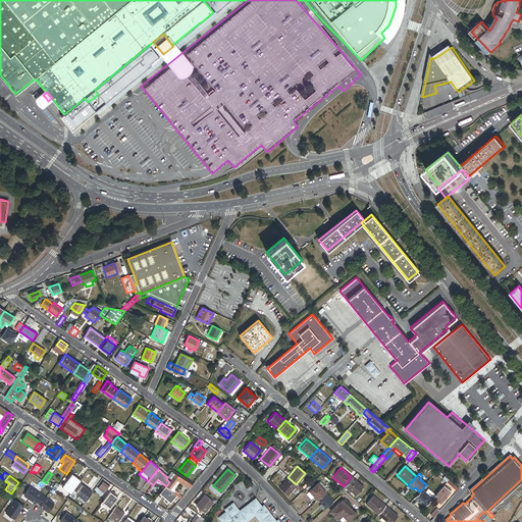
[(71,493),(81,481),(72,475),(63,487),(71,493)]
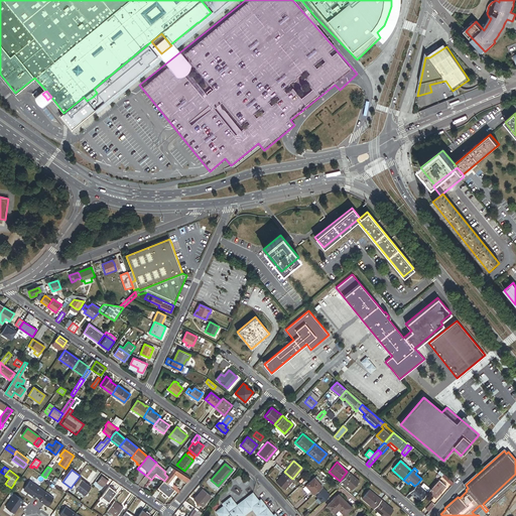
[(284,490),(292,479),(284,472),(275,482),(284,490)]
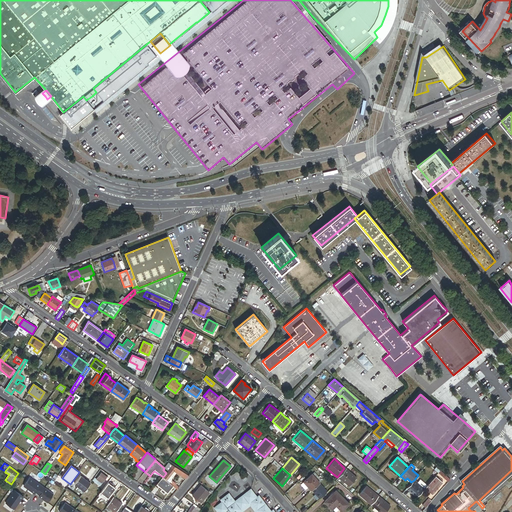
[(355,476),(344,468),(337,477),(347,485),(355,476)]
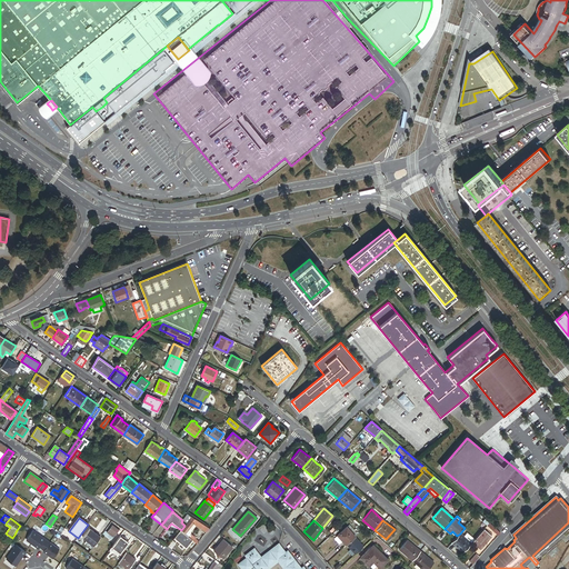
[(191,528),(195,523),(190,521),(189,521),(181,531),(186,535),(188,531),(191,528)]
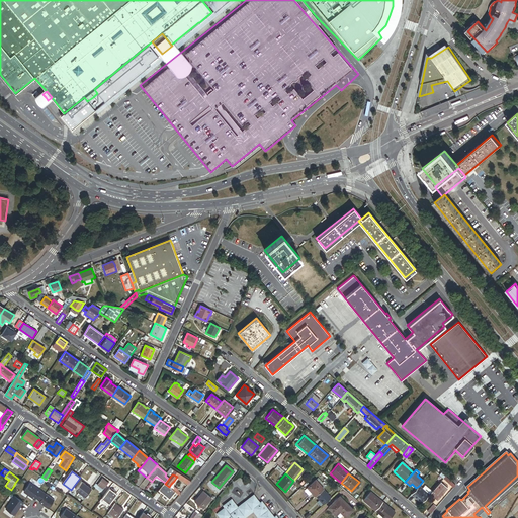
[(188,485),(191,482),(185,478),(183,480),(178,476),(177,477),(174,481),(176,482),(178,479),(188,485)]
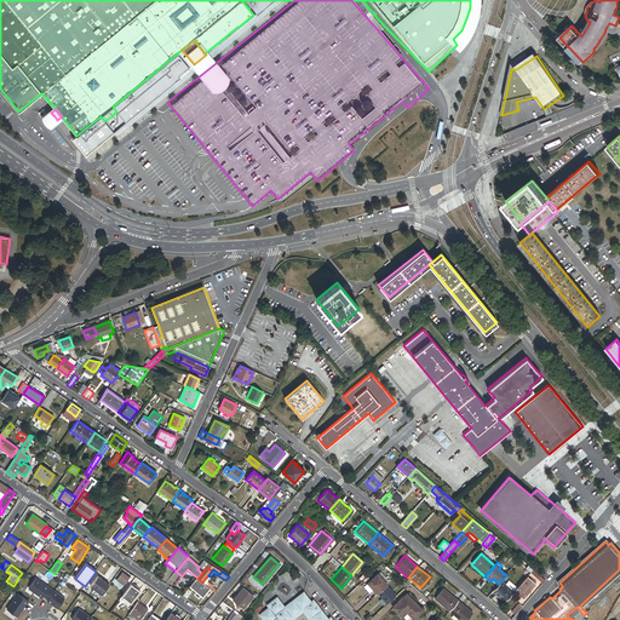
[(544,584),(547,580),(535,570),(532,573),(544,584)]
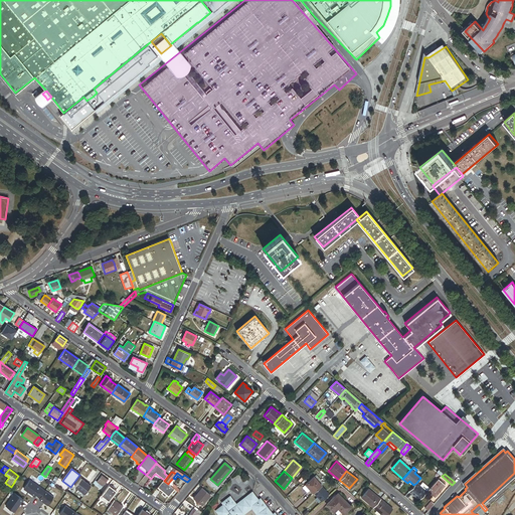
[(106,482),(107,480),(102,476),(97,482),(103,486),(106,482)]
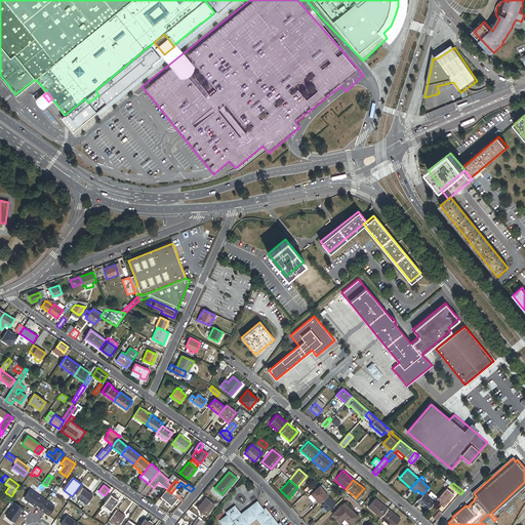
[(322,485),(320,486),(328,495),(330,493),(322,485)]
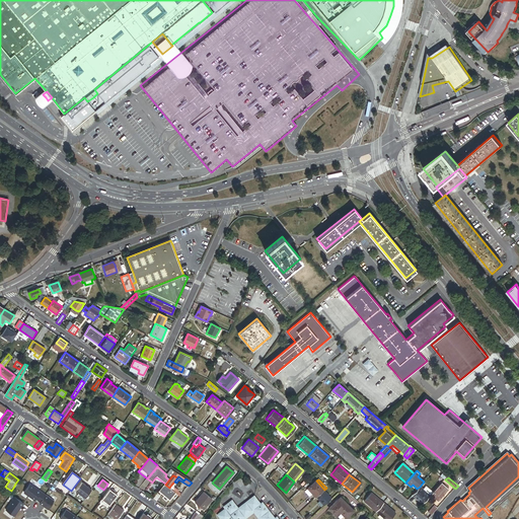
[(315,497),(324,490),(316,480),(308,489),(315,497)]
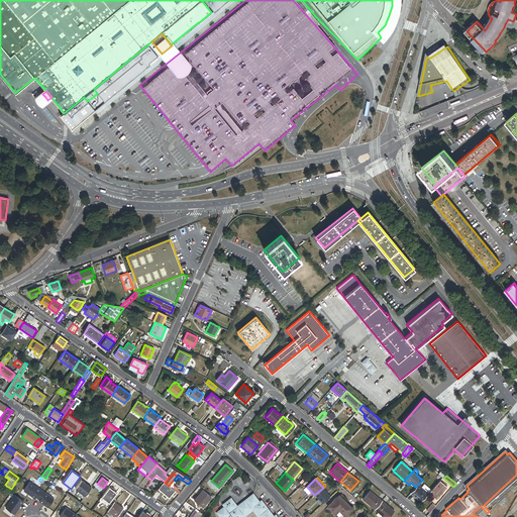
[(85,496),(91,488),(81,481),(75,489),(78,491),(85,496)]
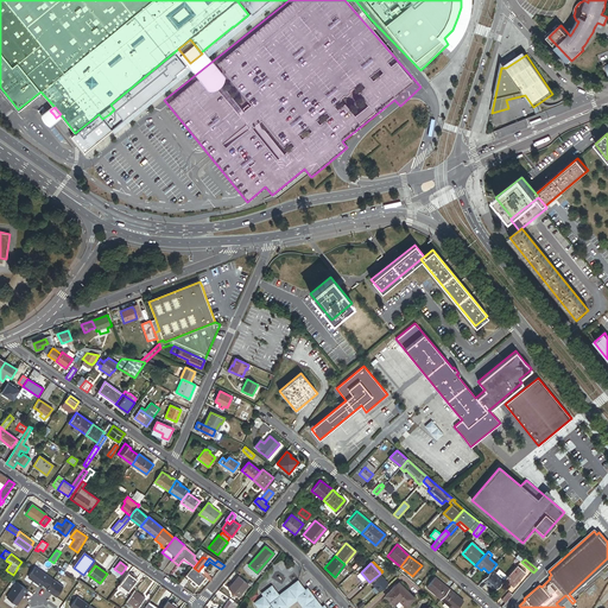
[(526,574),(518,567),(505,581),(513,588),(526,574)]
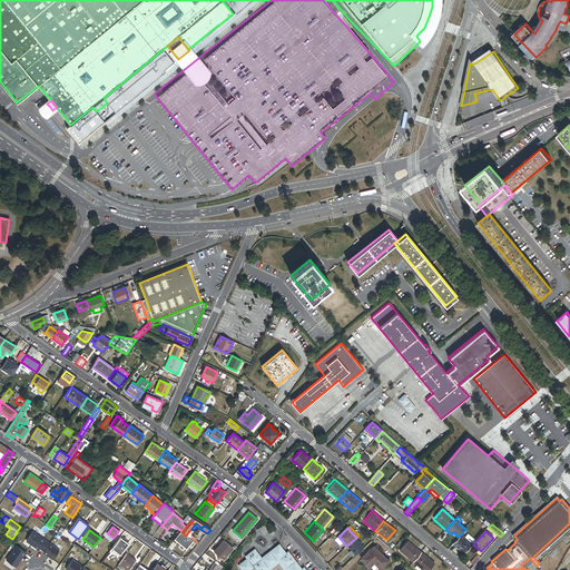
[(49,543),(32,532),(26,541),(31,546),(32,544),(33,547),(38,550),(39,549),(43,551),(49,543)]
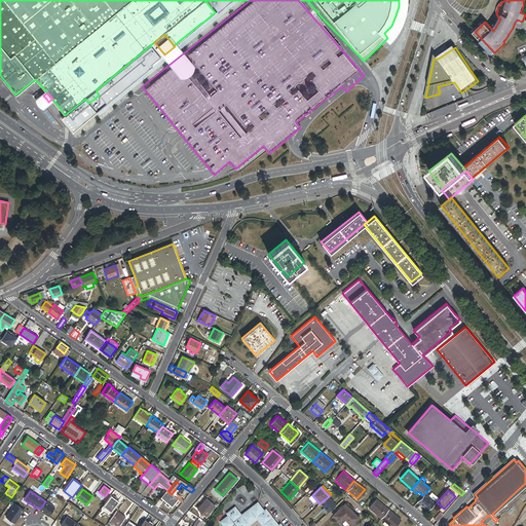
[(174,497),(166,491),(160,498),(166,503),(170,505),(172,508),(178,500),(174,497)]
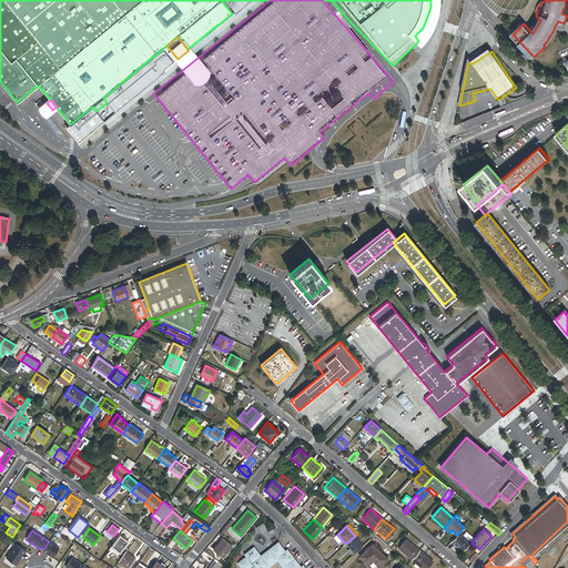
[(345,544),(354,554),(363,546),(356,539),(362,534),(359,531),(357,534),(355,536),(345,544)]
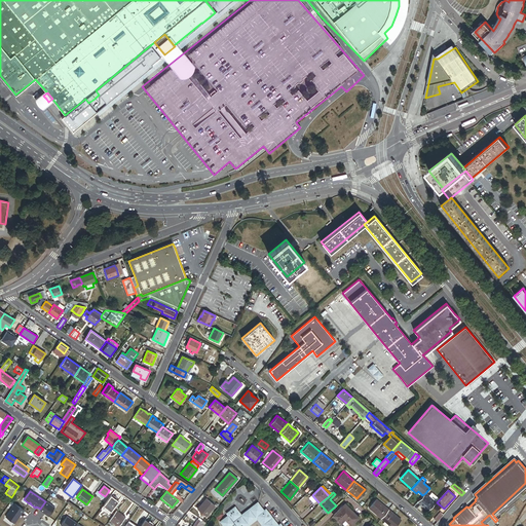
[(436,502),(425,493),(422,495),(418,501),(428,511),(436,502)]
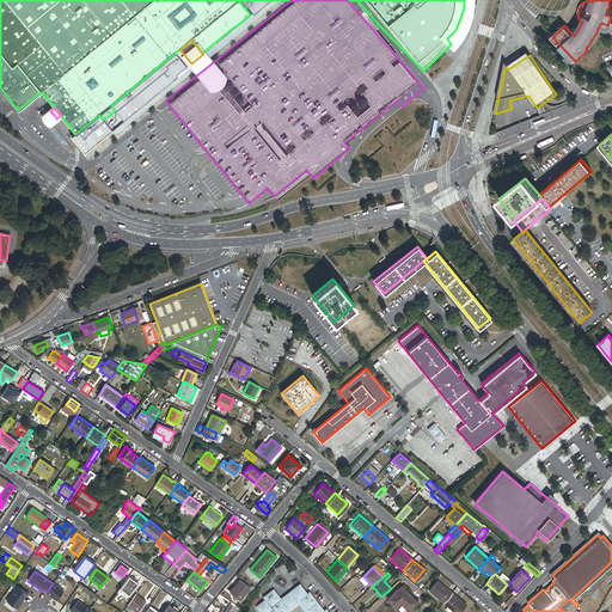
[(206,575),(202,579),(207,582),(212,586),(214,583),(209,580),(210,579),(206,575)]
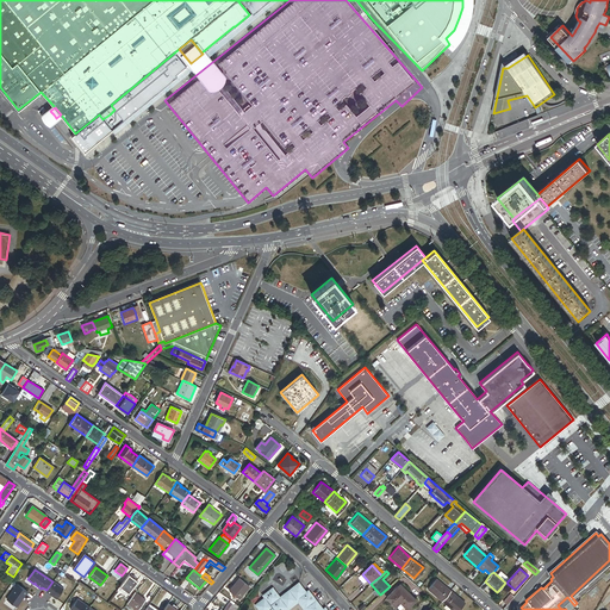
[(138,582),(129,574),(119,586),(129,593),(138,582)]
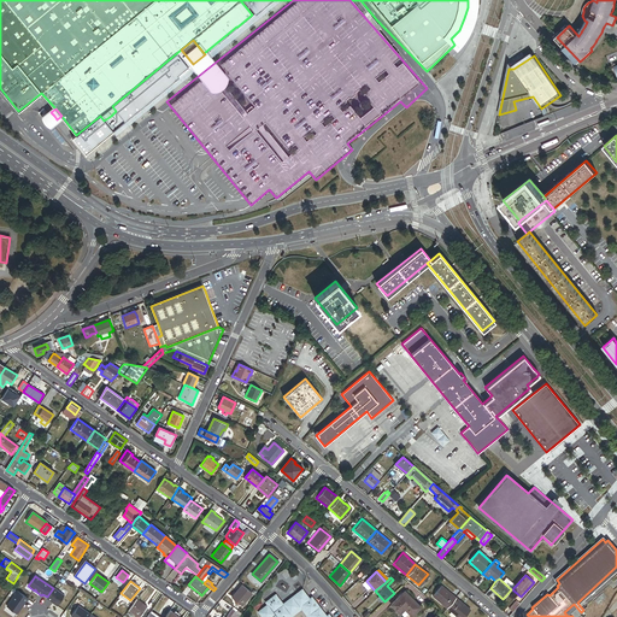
[(242,585),(231,598),(241,605),(252,593),(242,585)]
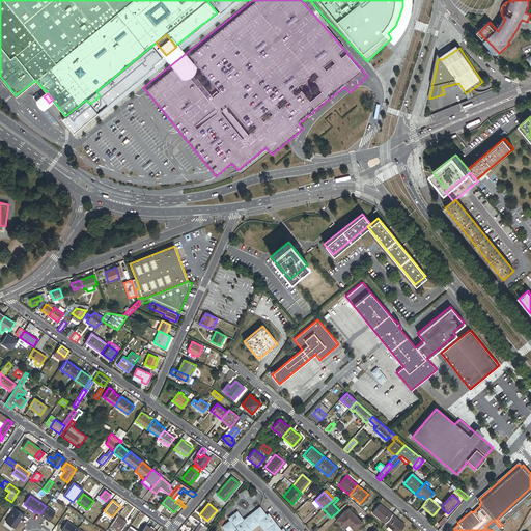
[(384,524),(392,514),(379,503),(370,512),(384,524)]
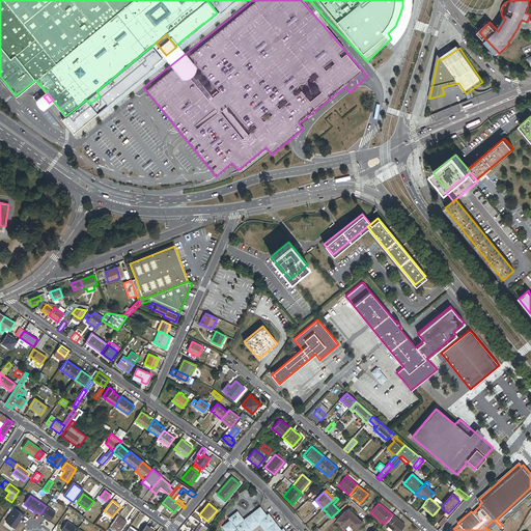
[(39,515),(49,522),(55,512),(46,506),(40,513),(39,515)]
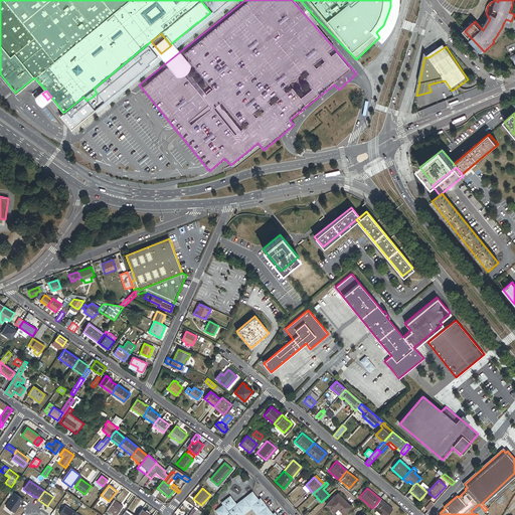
[(258,500),(251,492),(235,504),(234,505),(232,503),(234,502),(229,496),(221,502),(223,504),(215,510),(218,514),(276,514),(274,513),(273,514),(260,498),(258,500)]
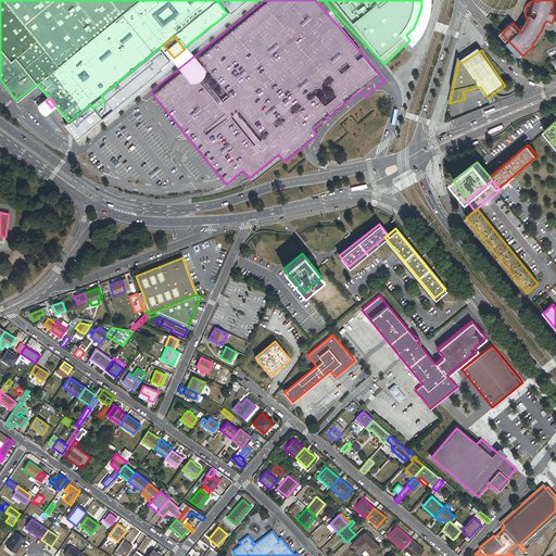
[(22,543),(25,540),(15,533),(5,547),(15,554),(22,543)]
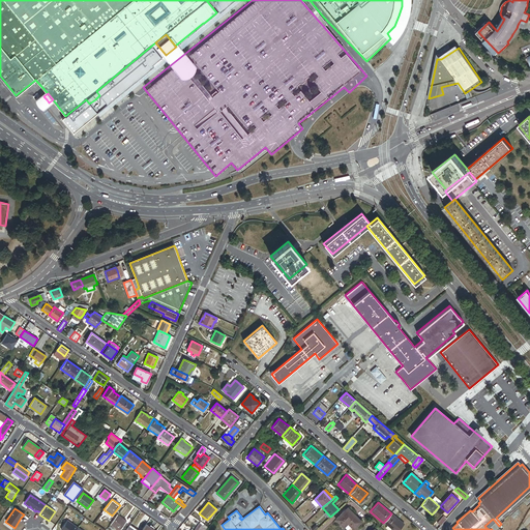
[(347,508),(335,519),(343,527),(347,523),(352,529),(360,523),(347,508)]
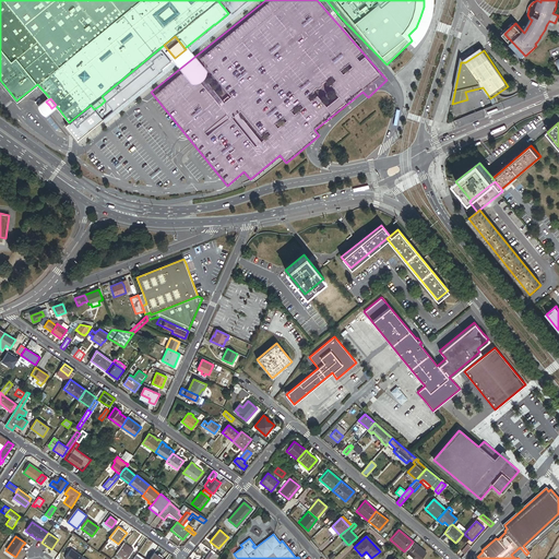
[(417,558),(425,551),(413,542),(404,551),(413,558),(417,558)]
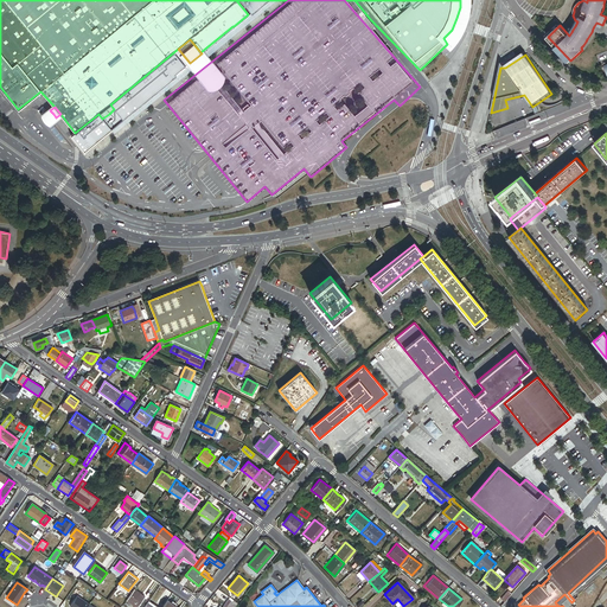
[(134,590),(127,601),(135,606),(138,606),(145,598),(134,590)]
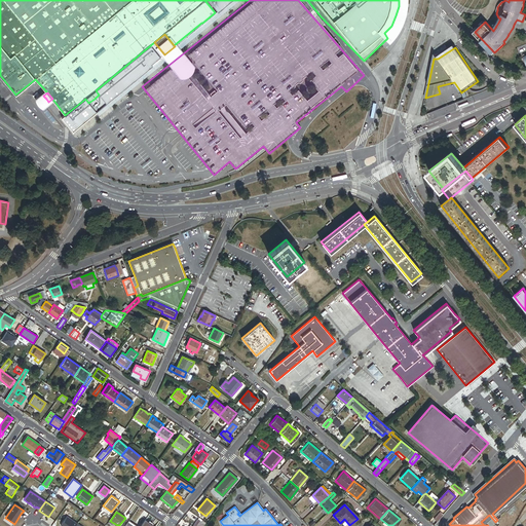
[(437,522),(444,515),(441,512),(434,519),(437,522)]
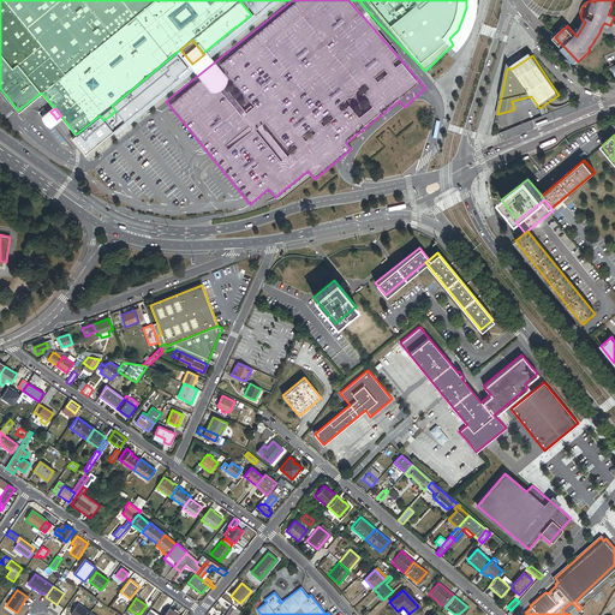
[(78,604),(71,614),(88,614),(90,613),(78,604)]
